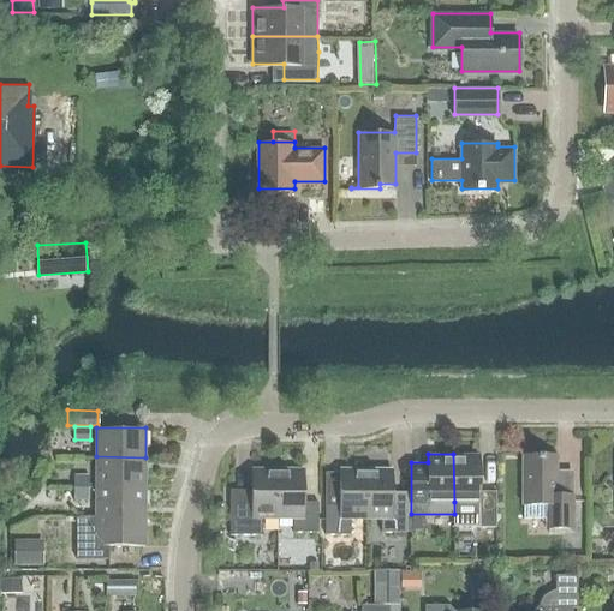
[(480,454),(453,454),(454,502),(454,514),(454,526),(481,526),(498,526),(498,490),(480,490),(480,454)]
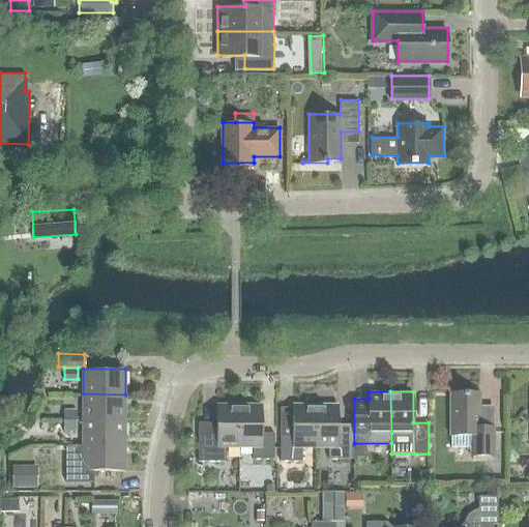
[(480,391),(450,391),(450,445),(470,445),(470,454),(494,454),(494,425),(480,425),(480,391)]
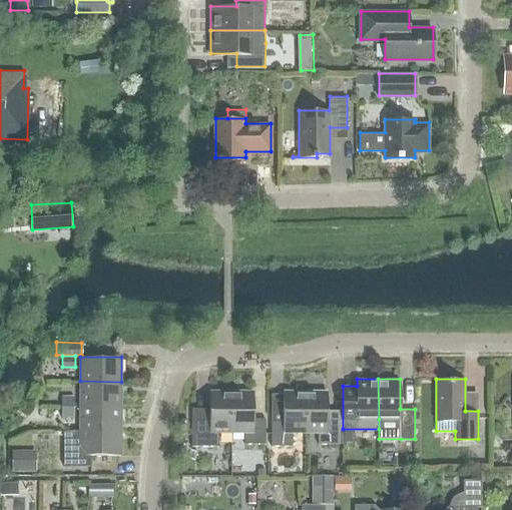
[(121,382),(80,381),(80,405),(121,406),(121,382)]
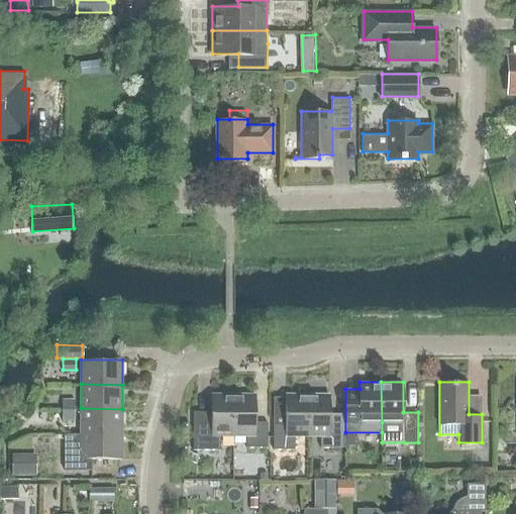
[(233,434),(233,394),(211,394),(211,421),(193,421),(193,448),(220,448),(220,434),(233,434)]
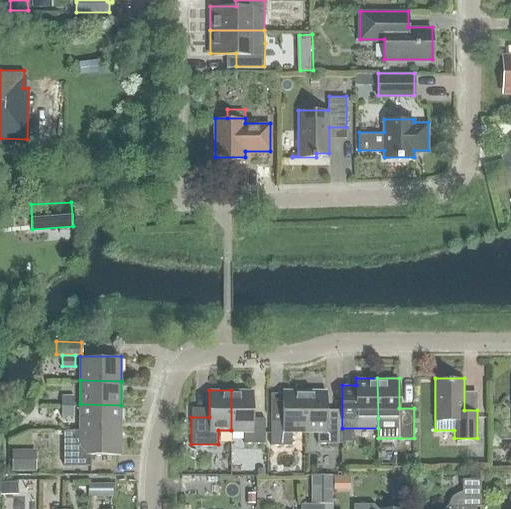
[(253,390),(231,390),(231,430),(244,430),(244,442),(265,442),(265,417),(253,417),(253,390)]
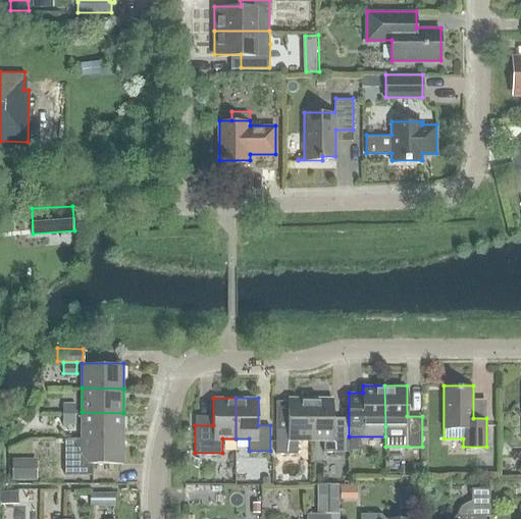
[(311,438),(311,398),(289,398),(289,428),(276,428),(276,453),(298,453),(298,438),(311,438)]
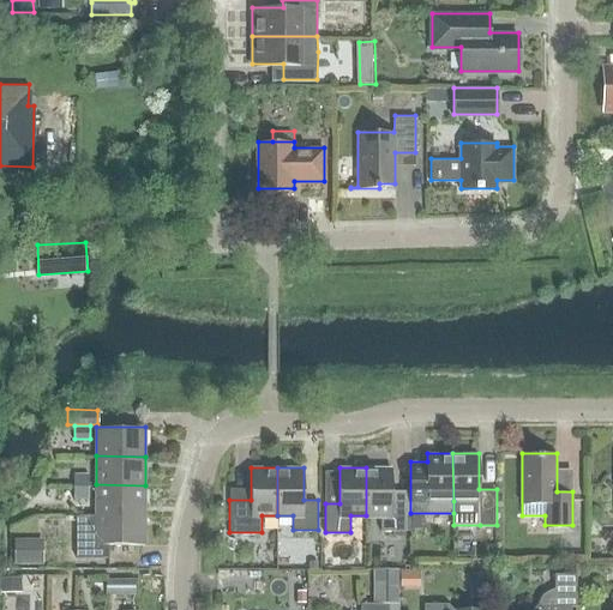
[(366,467),(366,515),(382,515),(382,530),(407,530),(407,501),(392,501),(392,467),(366,467)]
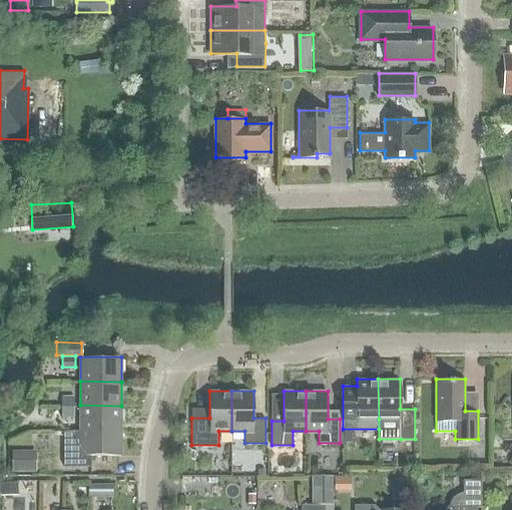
[(75,395),(63,395),(62,416),(75,416),(75,395)]
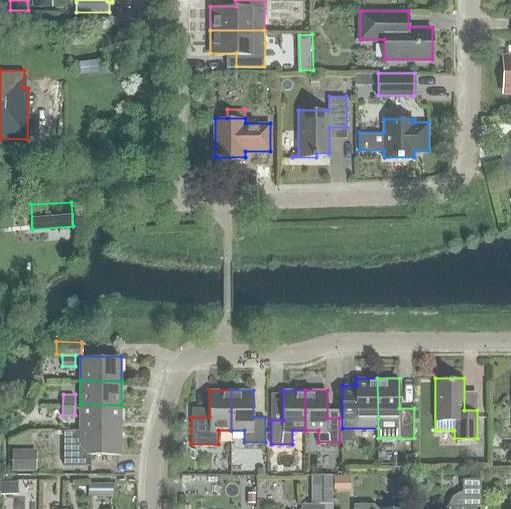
[(121,405),(80,404),(80,428),(121,429),(121,405)]
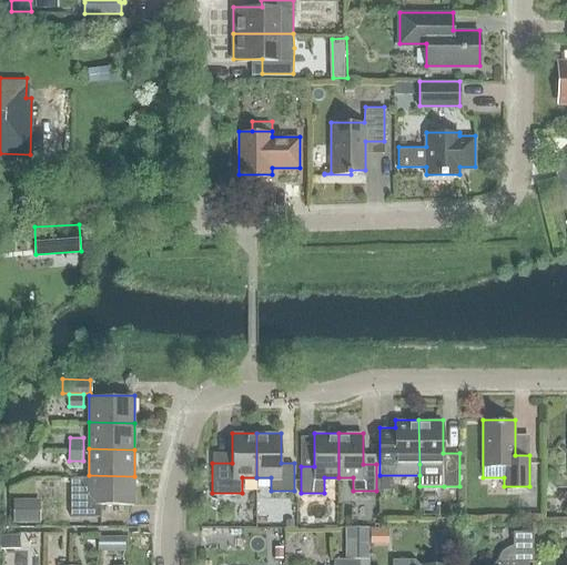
[(133,503),(134,476),(89,475),(89,476),(71,476),(71,515),(101,515),(101,503),(133,503)]
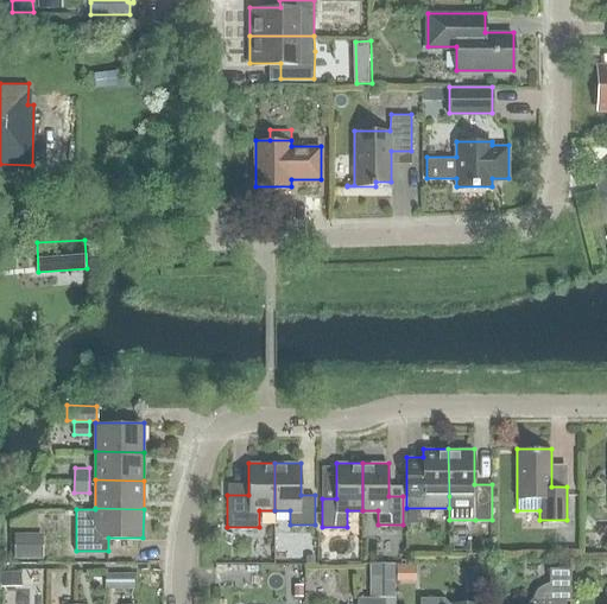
[(38,532),(14,532),(14,555),(38,555),(38,532)]
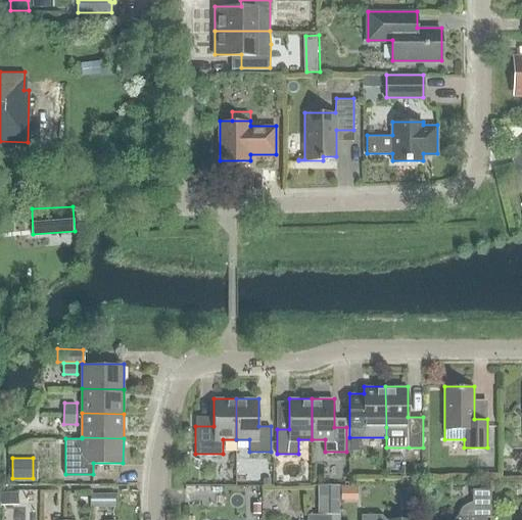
[(319,483),(319,500),(340,500),(340,483),(339,483),(319,483)]
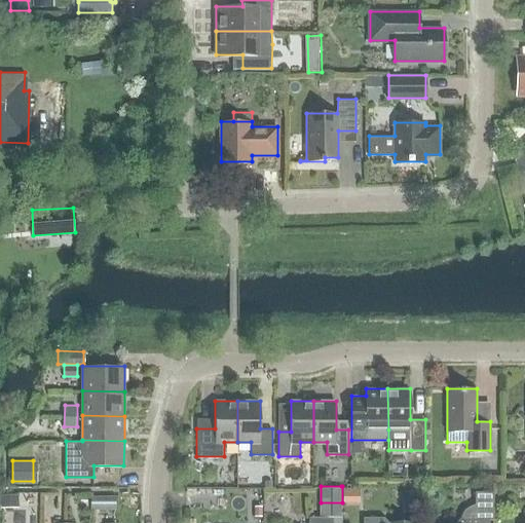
[(416,511),(415,490),(401,490),(401,512),(416,511)]
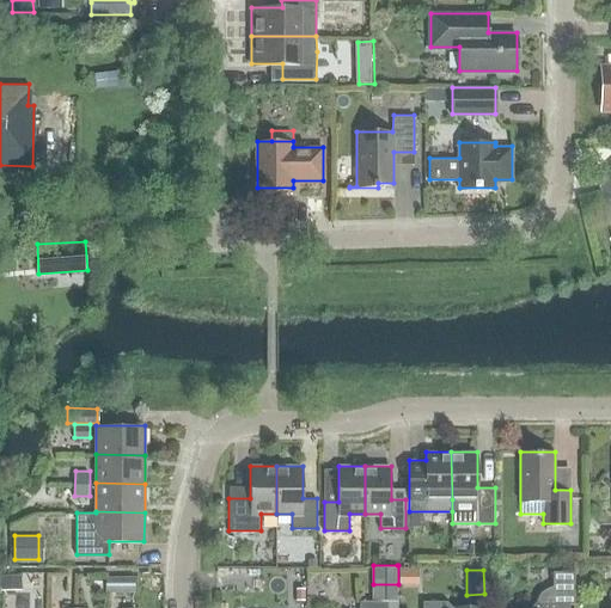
[(569,607),(569,602),(575,602),(574,572),(563,572),(563,573),(550,588),(545,589),(542,591),(539,595),(537,600),(529,607),(569,607)]
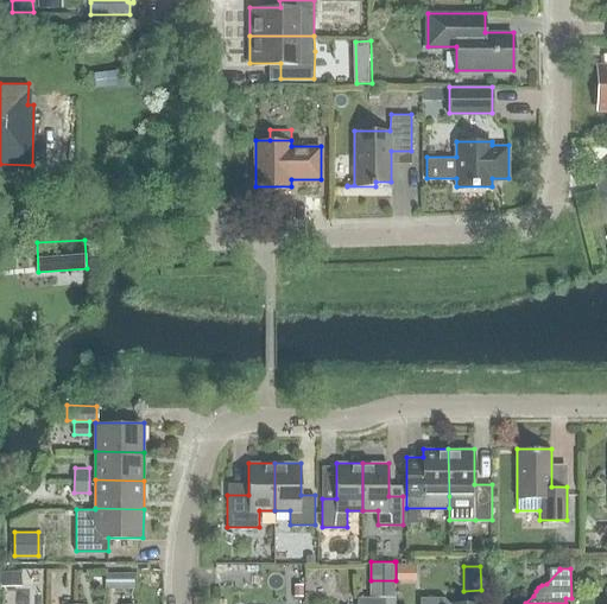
[(21,570),(1,570),(2,585),(21,584),(21,570)]
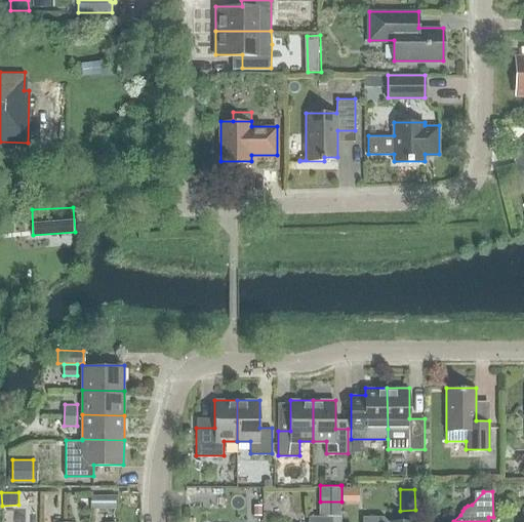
[(90,494),(90,507),(115,507),(115,494),(90,494)]
